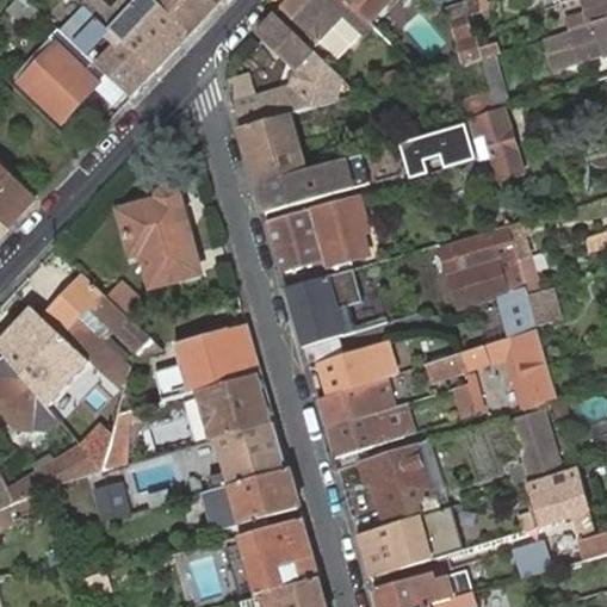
[(13,0),(8,6),(14,12),(24,20),(37,7),(29,0),(13,0)]
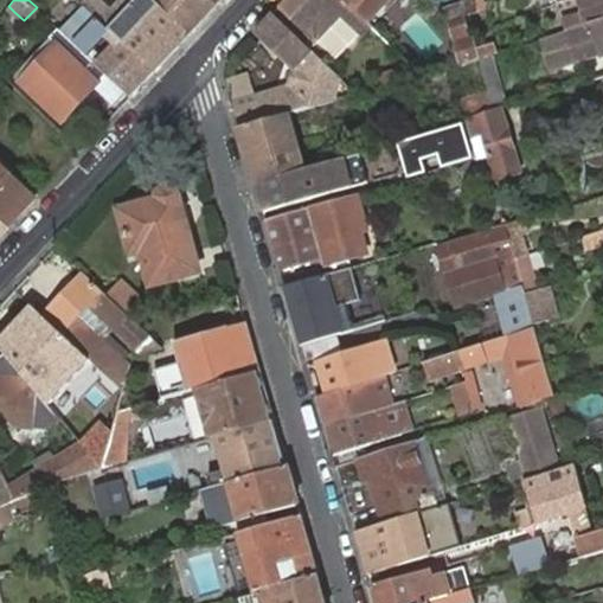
[(108,26),(152,69),(188,31),(154,0),(133,0),(132,1),(130,0),(116,0),(110,7),(102,0),(82,0),(81,1),(91,11),(108,26)]
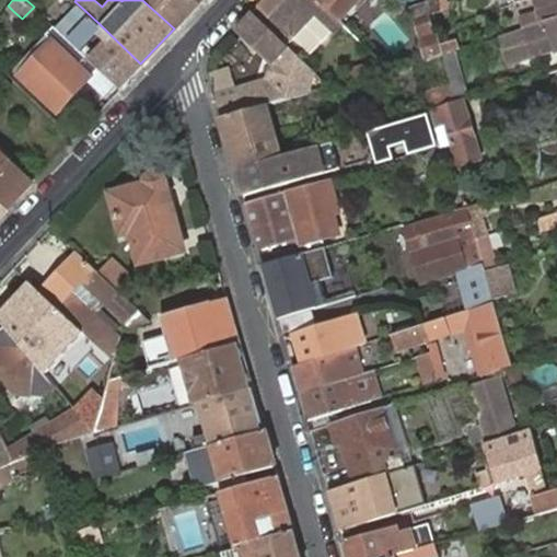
[(142,0),(174,28),(198,2),(196,0),(142,0)]
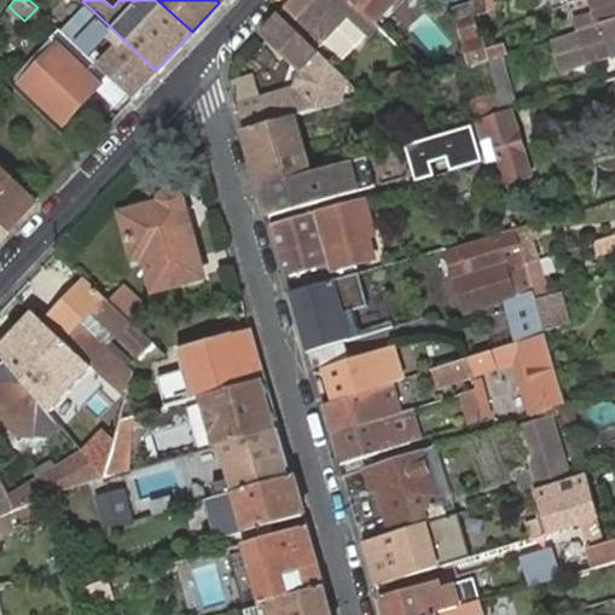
[(288,0),(277,12),(314,48),(323,40),(348,13),(366,30),(369,33),(377,24),(352,0),(288,0)]
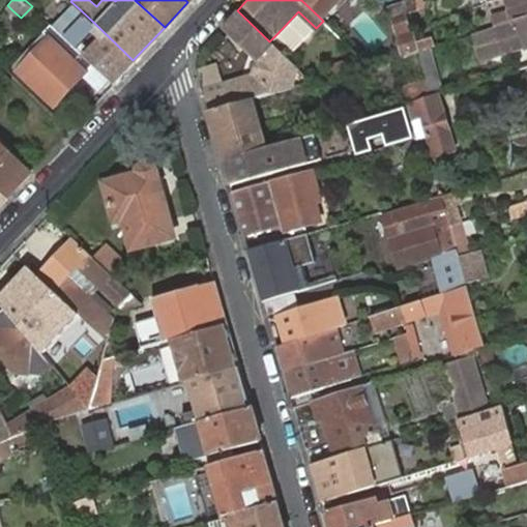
[(301,0),(323,21),(326,24),(331,18),(325,11),(318,4),(322,0),(301,0)]
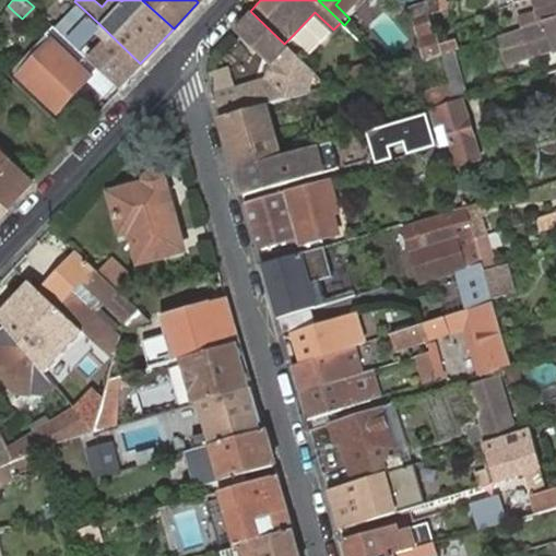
[(340,0),(335,4),(343,12),(354,0),(340,0)]
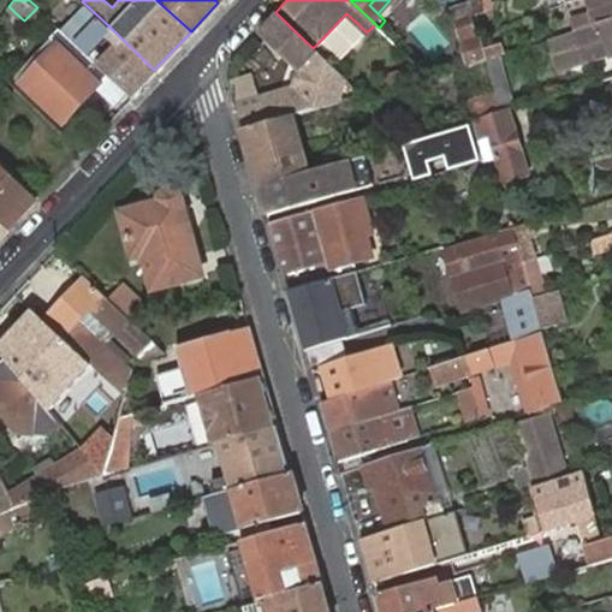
[(464,0),(449,5),(451,13),(467,10),(464,0)]
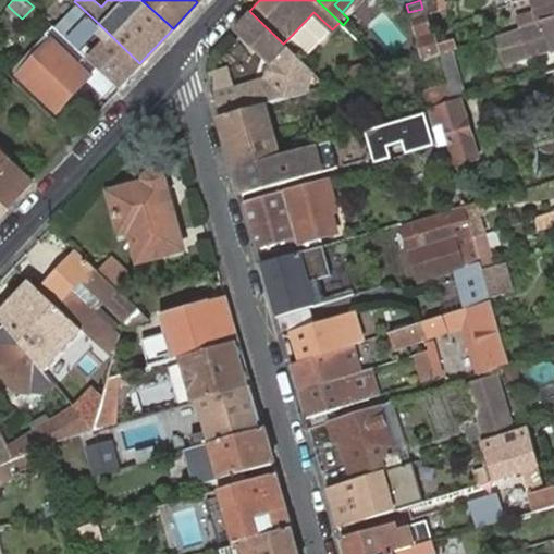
[(552,15),(546,0),(531,0),(538,19),(552,15)]
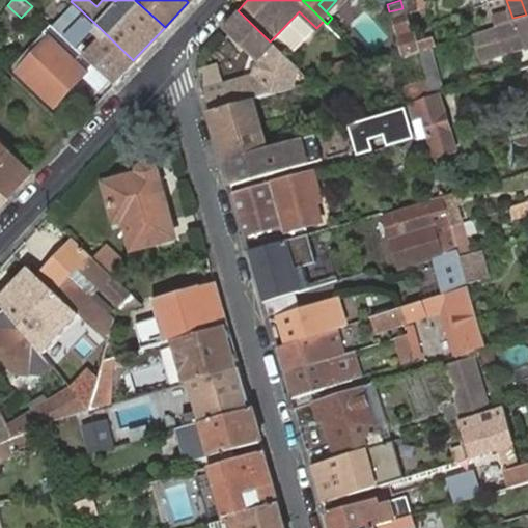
[(389,11),(395,34),(409,30),(403,8),(389,11)]
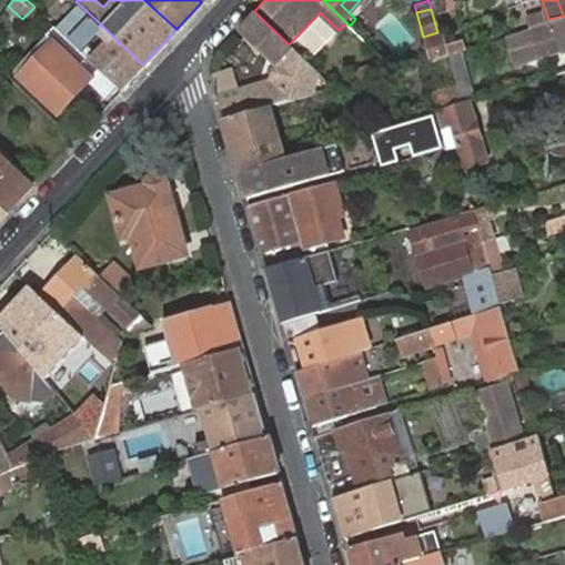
[(78,31),(87,40),(101,24),(86,10),(72,26),(78,31)]
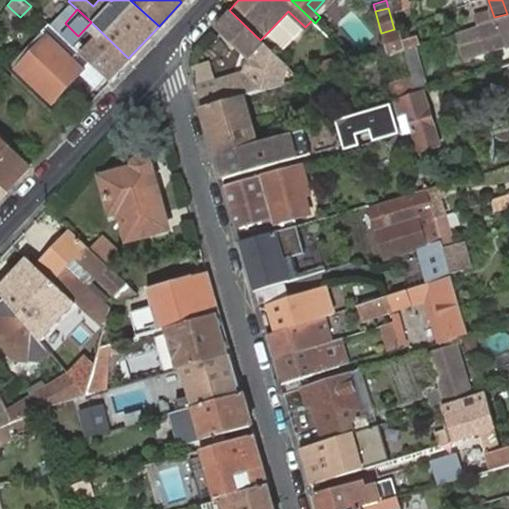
[(214,80),(220,100),(239,94),(244,93),(261,88),(273,84),(292,79),(300,76),(296,73),(287,65),(277,55),(271,49),(260,40),(229,10),(216,24),(248,56),(243,72),(214,80)]
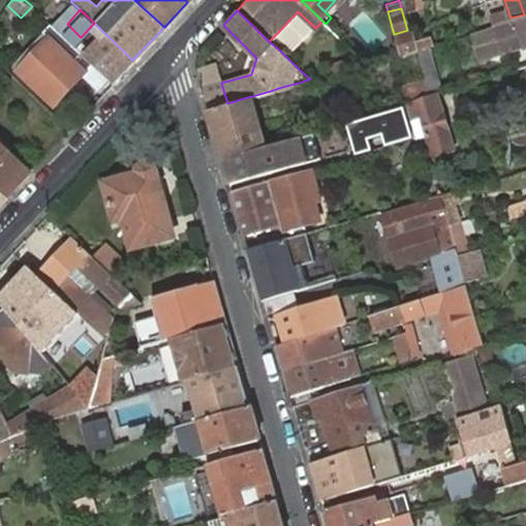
[(298,11),(276,34),(291,49),(313,26),(298,11)]
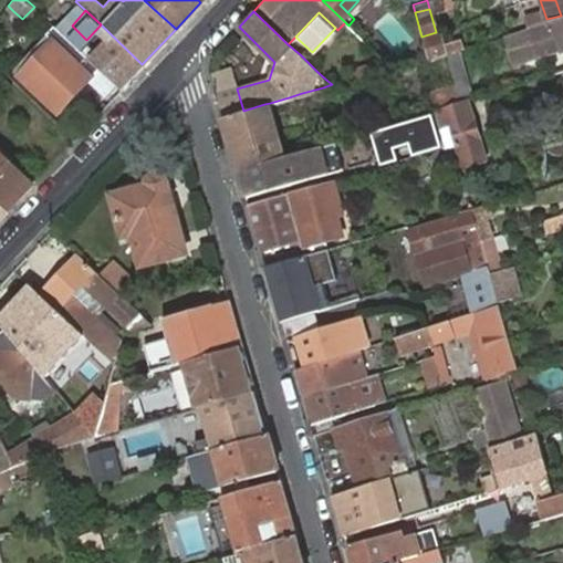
[(562,13),(561,16),(546,19),(527,25),(503,33),(512,63),(559,49),(562,47),(562,13)]
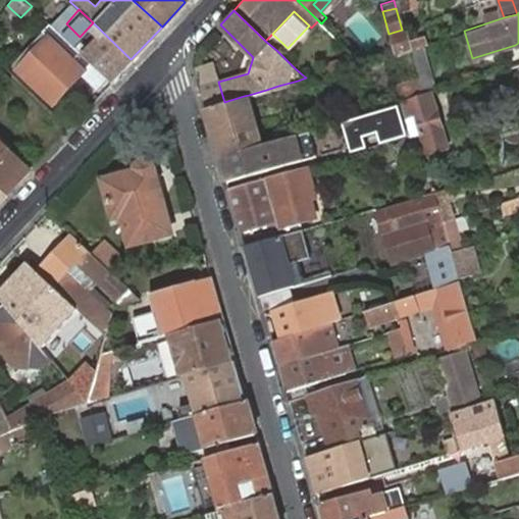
[(326,17),(321,23),(331,33),(336,27),(326,17)]
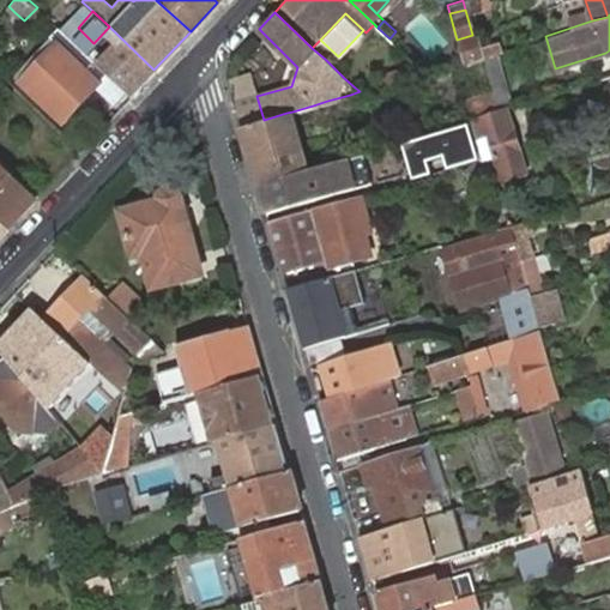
[(124,90),(130,95),(153,70),(109,26),(94,43),(84,34),(76,43),(124,90)]
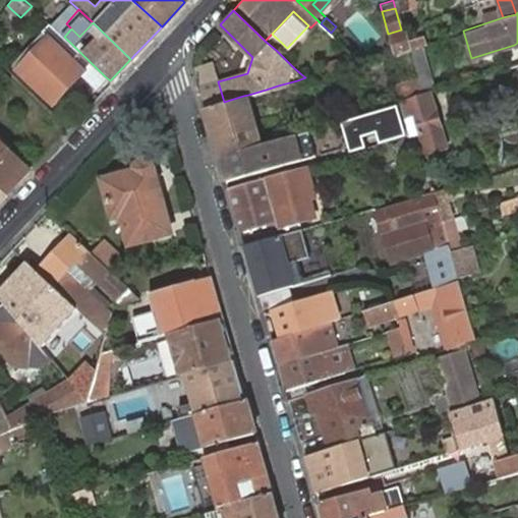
[(105,76),(64,37),(56,29),(50,37),(83,68),(80,71),(95,87),(105,76)]
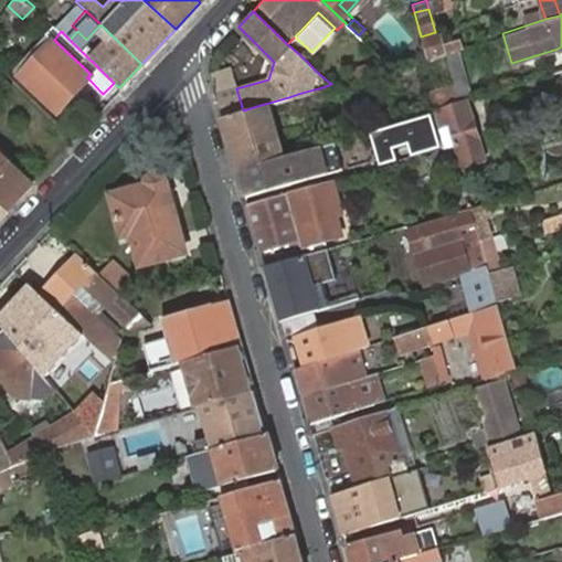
[(421,36),(419,36),(424,57),(444,52),(456,49),(459,48),(457,40),(438,44),(435,32),(421,36)]
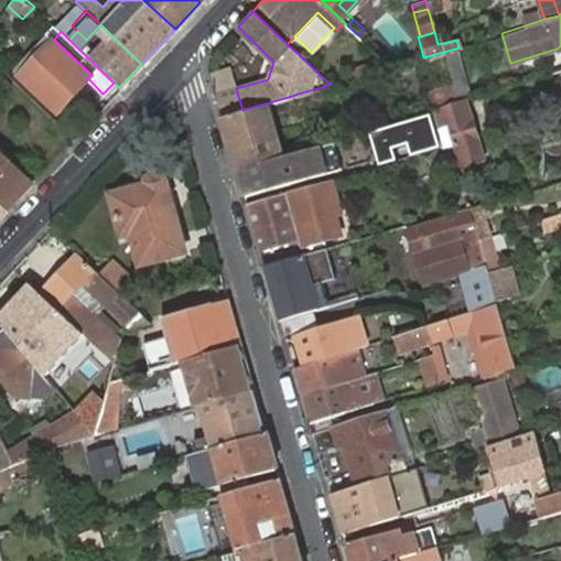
[(55,110),(87,77),(90,74),(54,40),(52,39),(19,74),(55,110)]
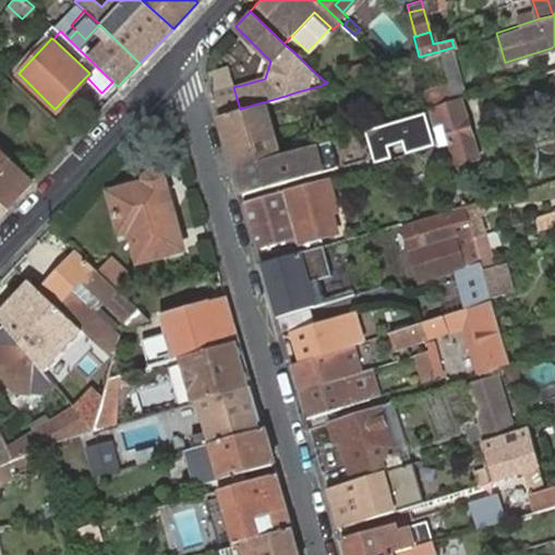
[(450,48),(438,51),(451,98),(458,97),(462,95),(450,48)]
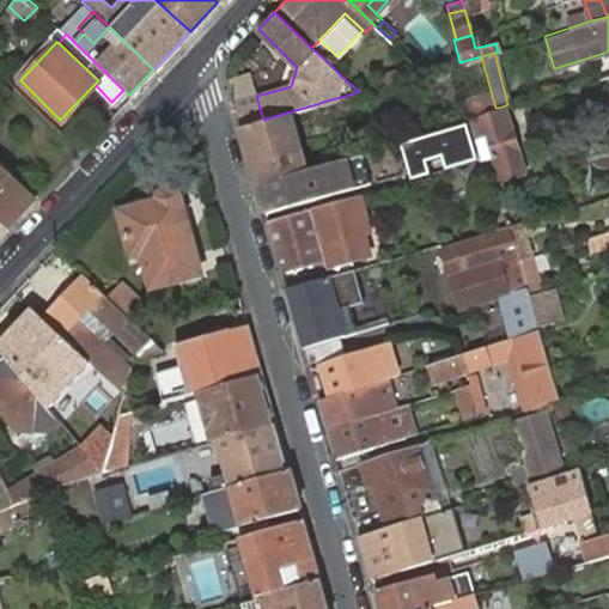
[(426,120),(492,102),(482,62),(432,77),(437,95),(421,99),(426,120)]
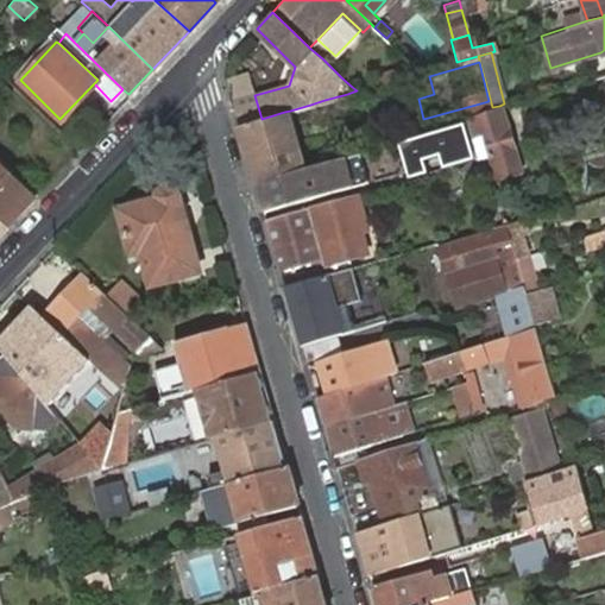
[(378,74),(382,84),(413,76),(409,64),(378,74)]
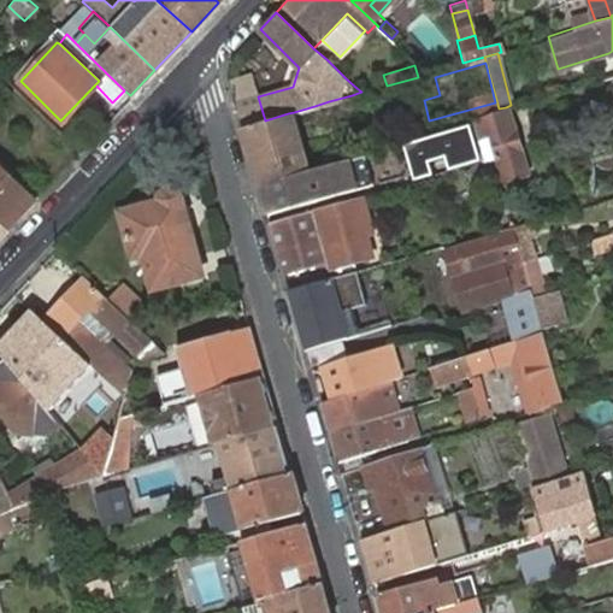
[(353,105),(352,95),(329,101),(314,106),(317,116),(353,105)]
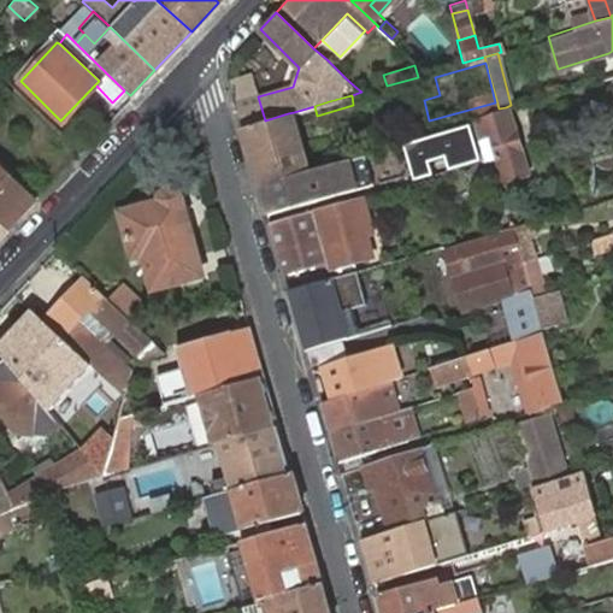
[(242,128),(265,121),(258,96),(235,102),(242,128)]
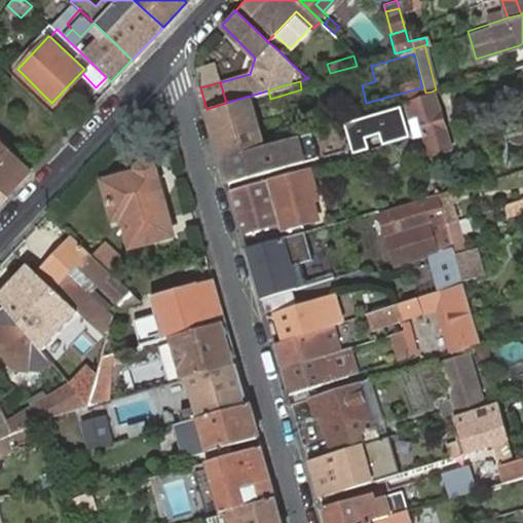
[(448,146),(432,91),(425,92),(399,102),(400,107),(408,135),(420,132),(427,152),(448,146)]
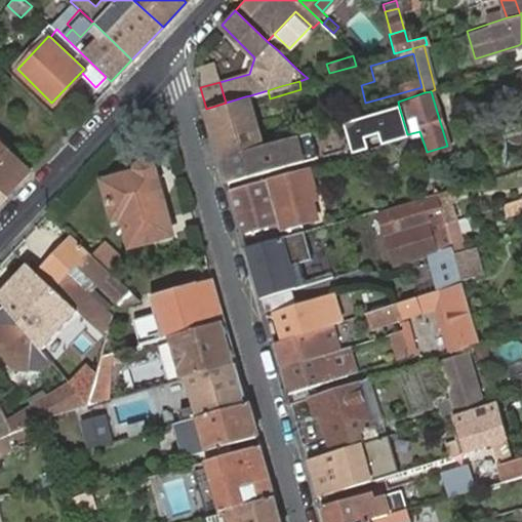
[(226,103),(206,109),(219,157),(259,146),(245,96),(226,103)]
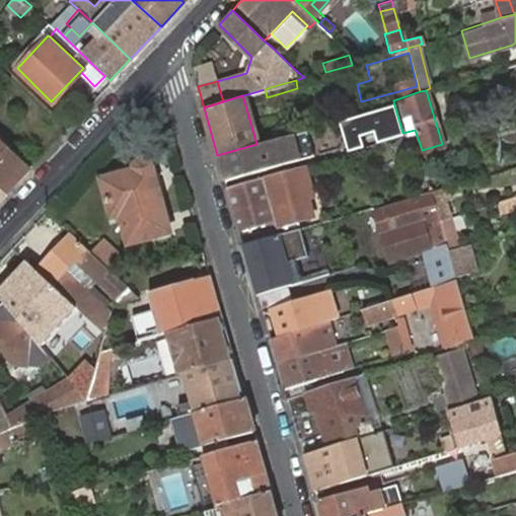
[(402,133),(394,105),(340,121),(343,132),(361,126),(362,128),(370,125),(374,143),(402,133)]
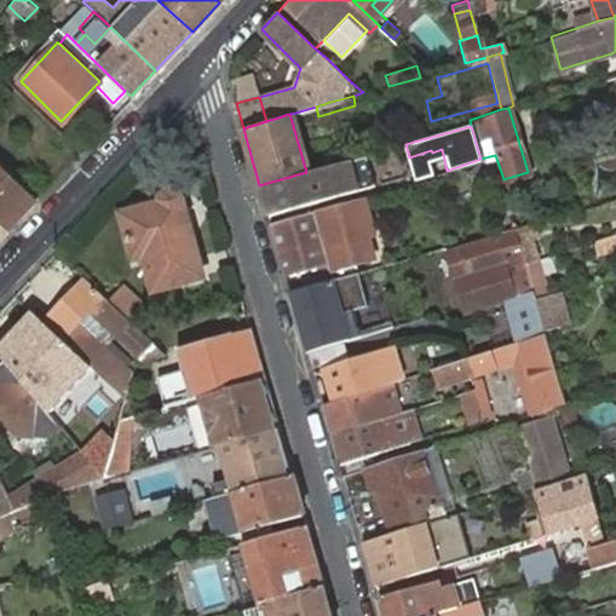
[(306,172),(259,185),(268,214),(357,188),(374,183),(366,155),(349,161),(306,172)]
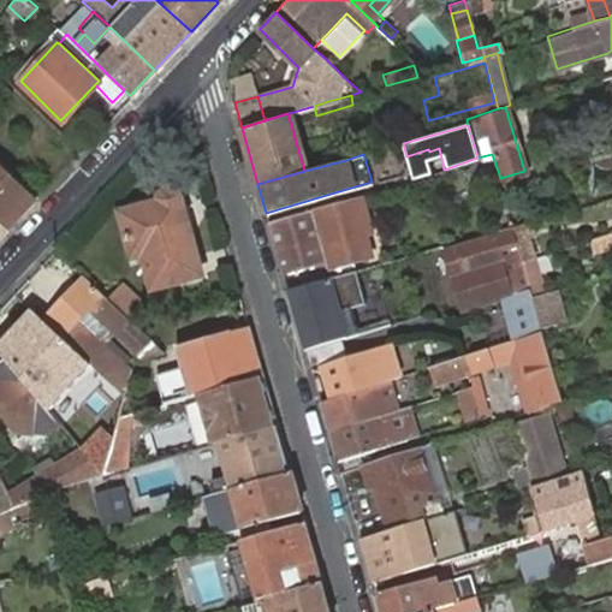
[(0,221),(6,227),(36,195),(0,161),(0,221)]
